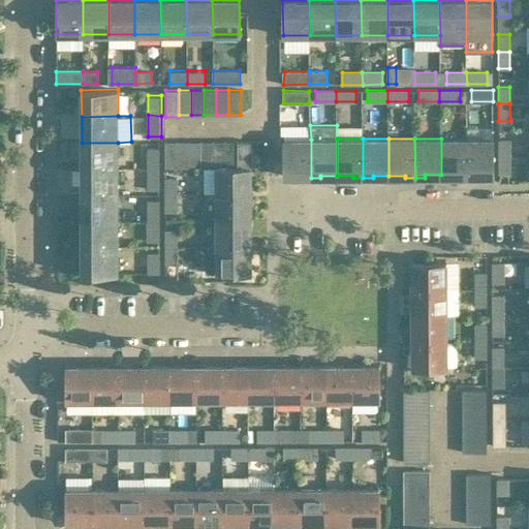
[(467,138),(441,138),(441,175),(458,175),(458,178),(467,178),(467,138)]
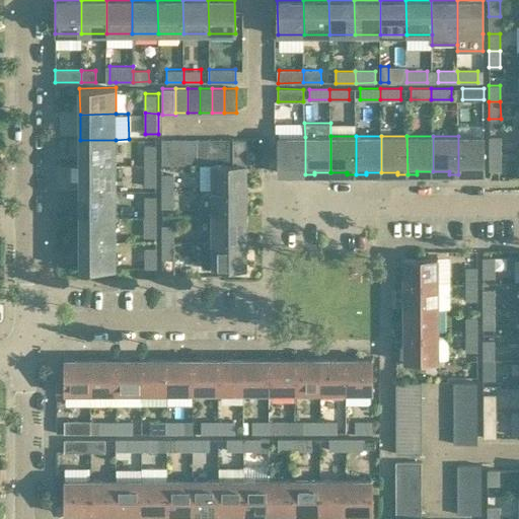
[(484,136),(458,136),(458,174),(467,174),(467,171),(484,171),(484,136)]
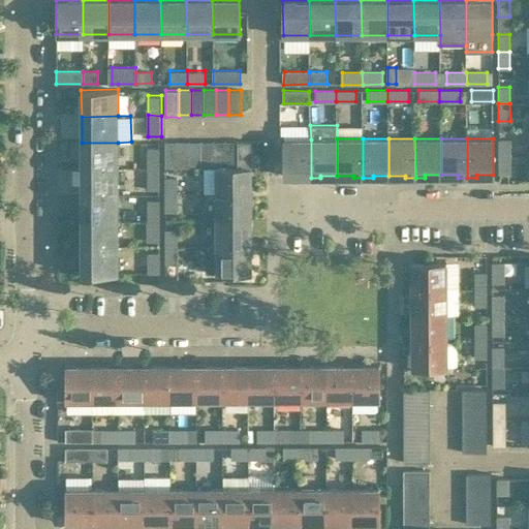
[(510,138),(498,138),(498,156),(510,156),(510,138)]
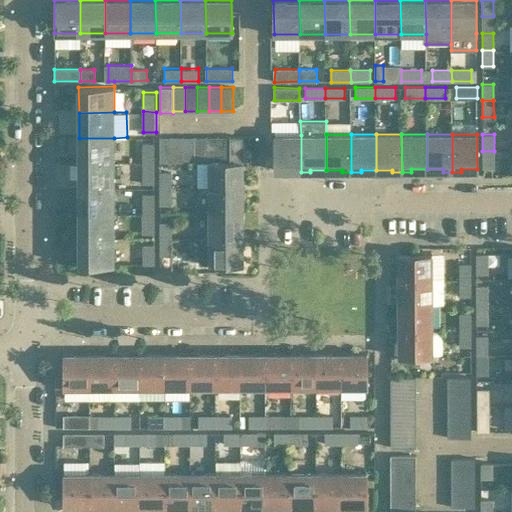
[(301,172),(300,135),(275,135),(275,170),(291,170),(291,172),(301,172)]
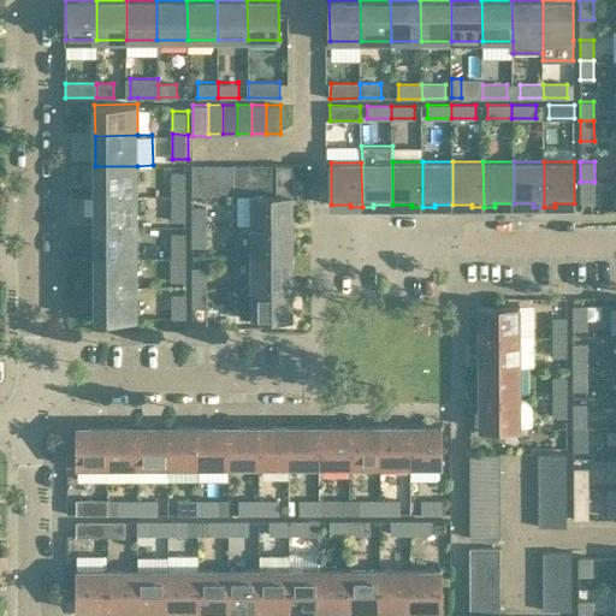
[(193,195),(207,195),(207,164),(193,164),(193,195)]
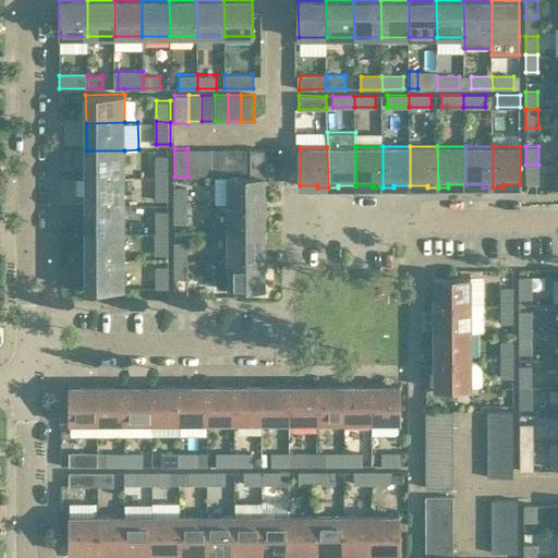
[(187,177),(201,177),(201,148),(187,148),(187,177)]
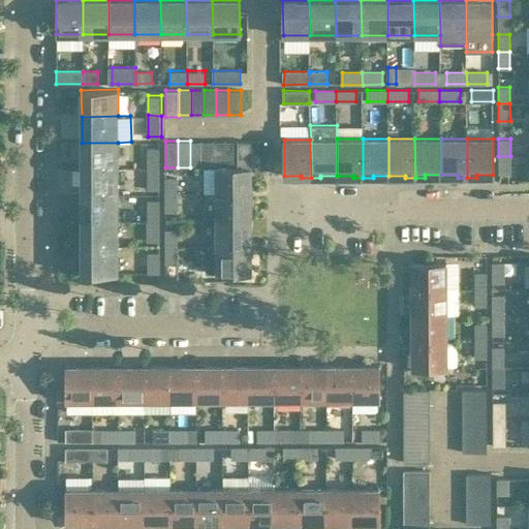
[(190,141),(190,167),(200,167),(200,141),(190,141)]
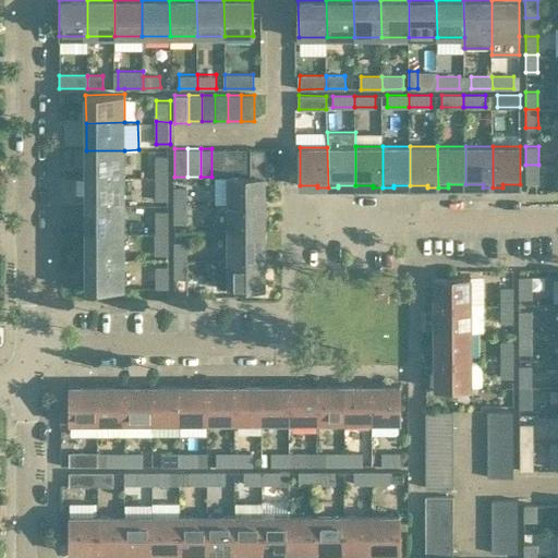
[(211,148),(211,177),(226,177),(227,148),(214,148),(211,148)]
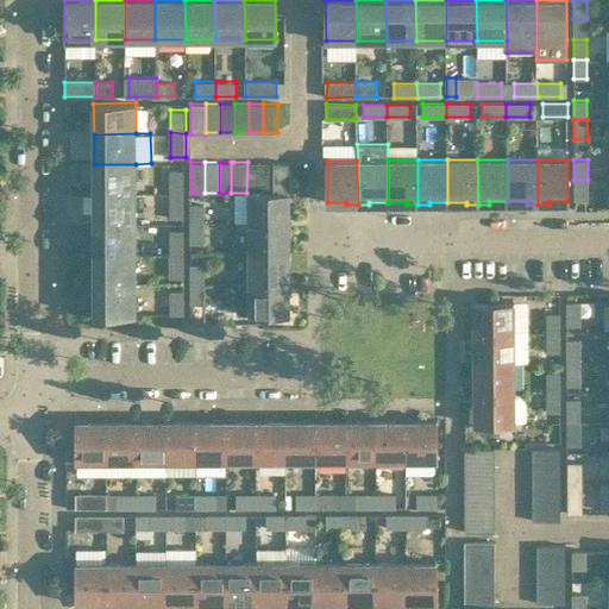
[(248,162),(246,193),(249,193),(261,193),(261,162),(248,162)]
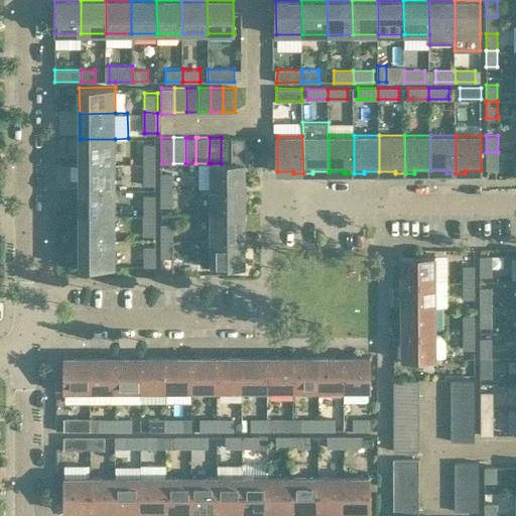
[(221,137),(221,163),(232,163),(232,137),(221,137)]
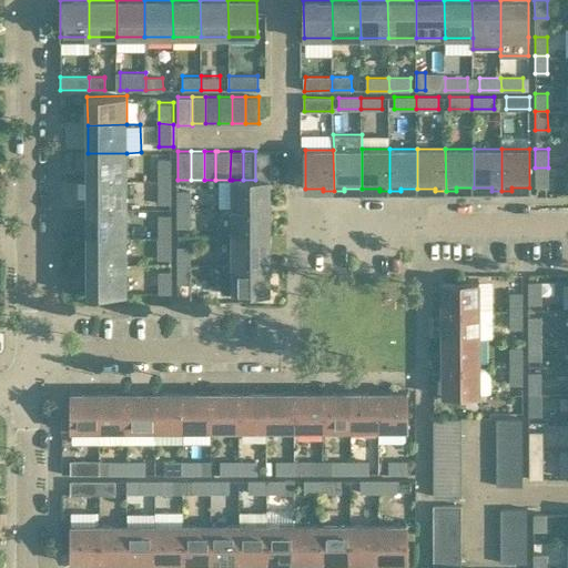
[(255,151),(255,180),(270,180),(270,151),(255,151)]
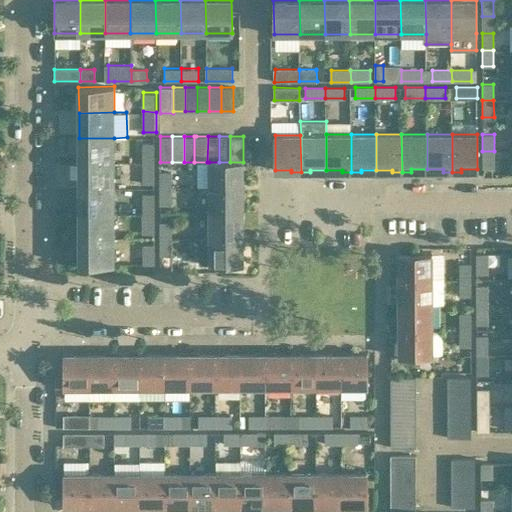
[(79,138),(79,163),(114,163),(114,138),(79,138)]
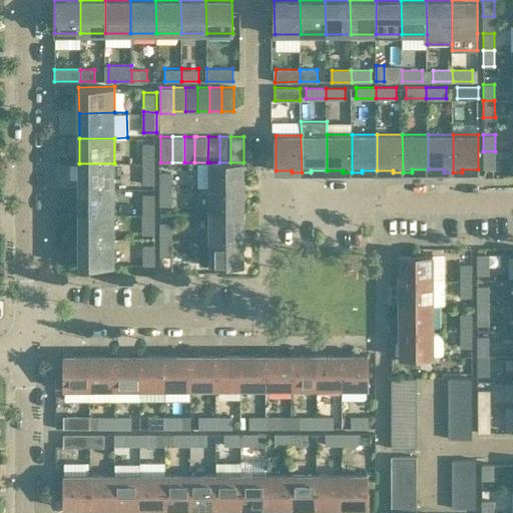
[(142,143),(142,163),(143,163),(155,163),(155,145),(155,143),(154,143),(143,143),(142,143)]
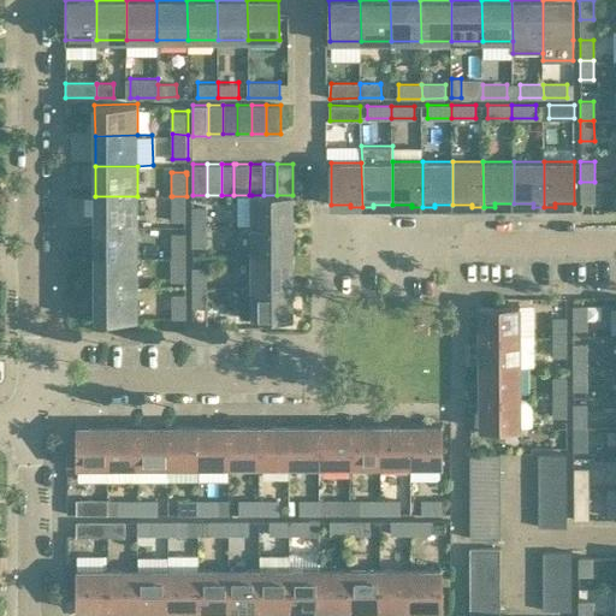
[(594,182),(580,182),(580,201),(594,201),(594,182)]
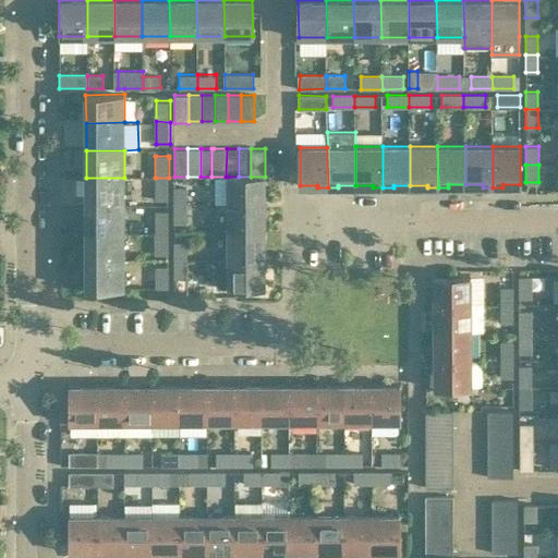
[(228,177),(228,205),(265,205),(265,177),(251,177),(239,177),(228,177)]
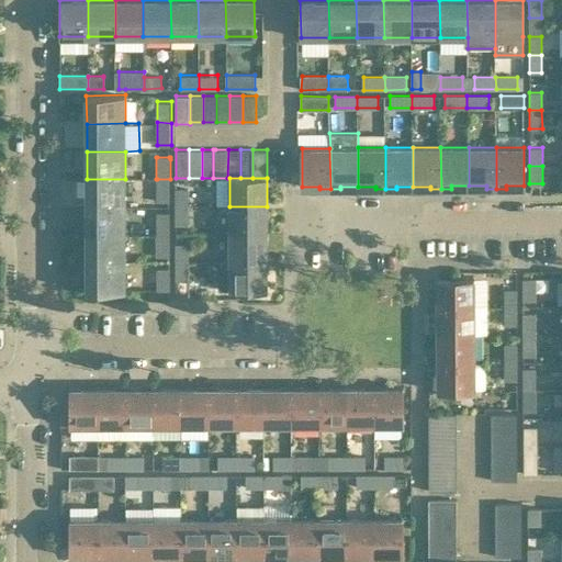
[(87,179),(87,206),(125,206),(125,179),(87,179)]
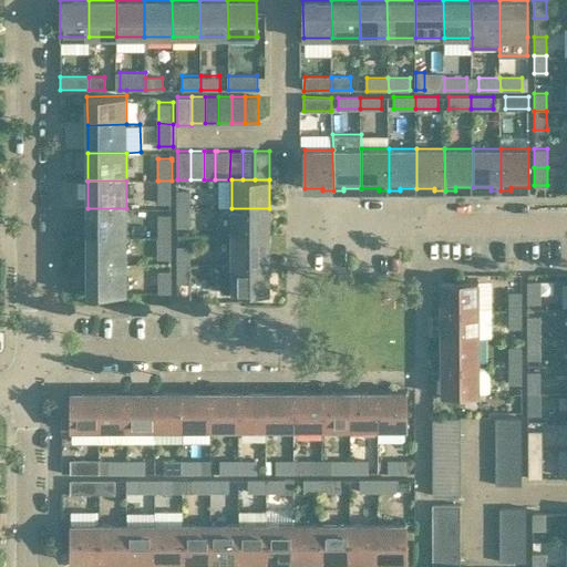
[(157,181),(157,203),(158,203),(171,203),(172,203),(172,181),(158,181),(157,181)]
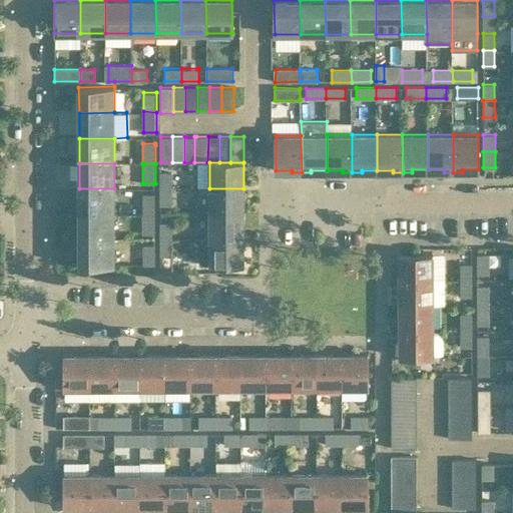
[(160,171),(160,188),(171,188),(171,171),(160,171)]
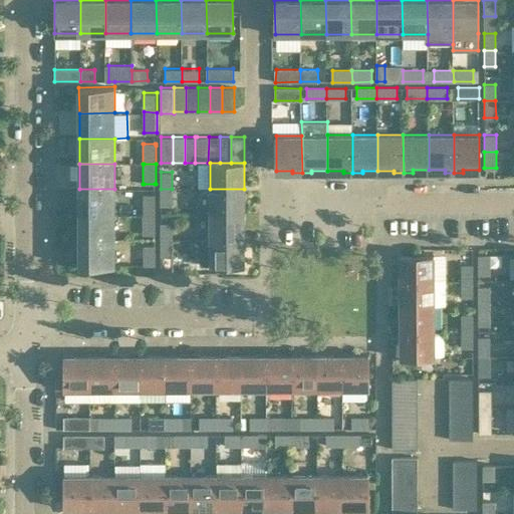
[(79,189),(79,215),(115,215),(114,189),(79,189)]
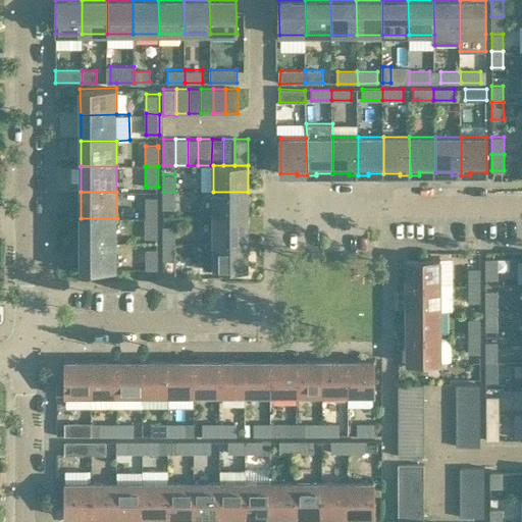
[(174,192),(163,192),(163,209),(174,208),(174,192)]
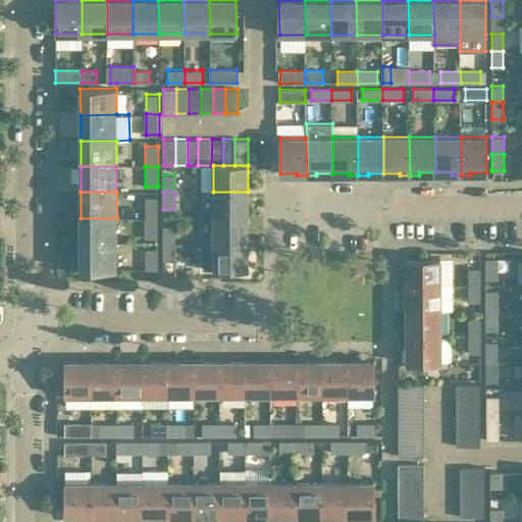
[(213,192),(213,217),(248,217),(248,192),(213,192)]
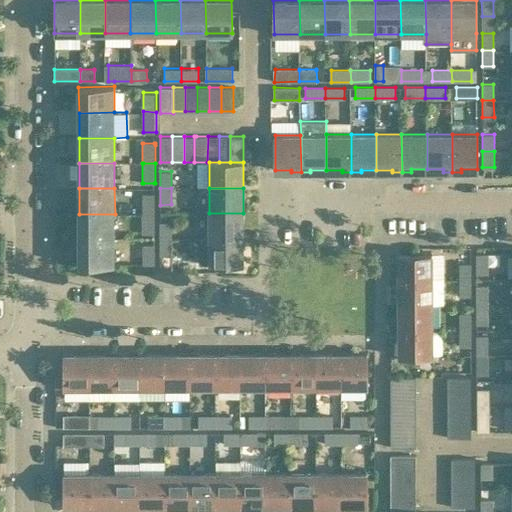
[(142,194),(142,213),(143,213),(155,213),(155,194),(153,194),(143,194),(142,194)]
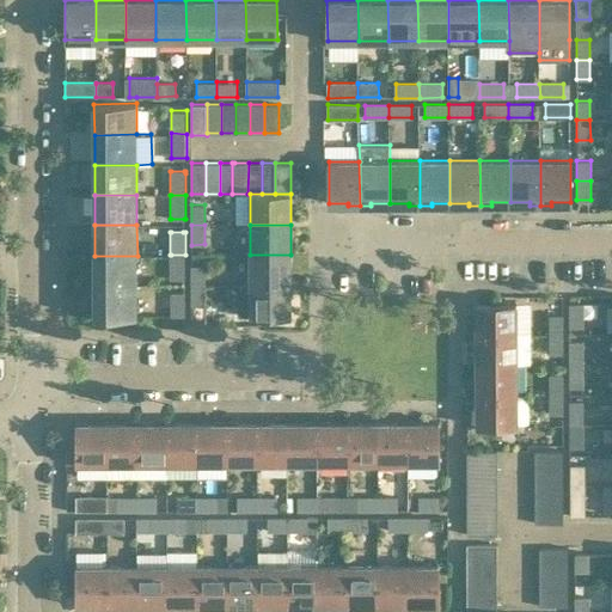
[(170,255),(170,280),(171,280),(184,280),(185,280),(185,277),(185,255),(171,255),(170,255)]
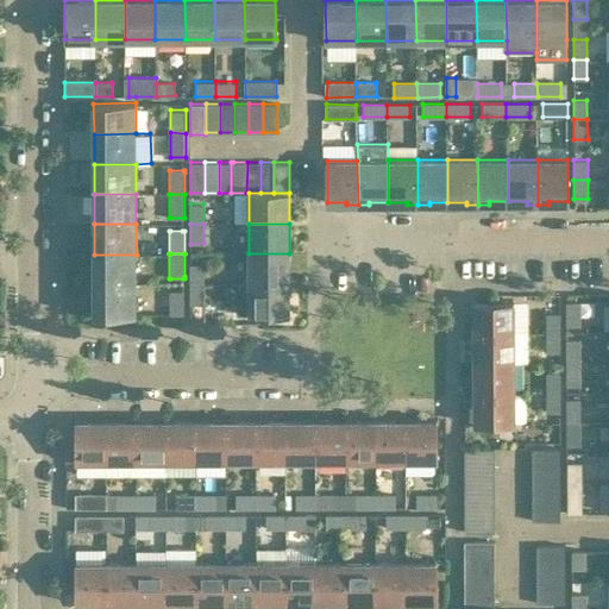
[(249,253),(249,283),(289,283),(289,253),(249,253)]
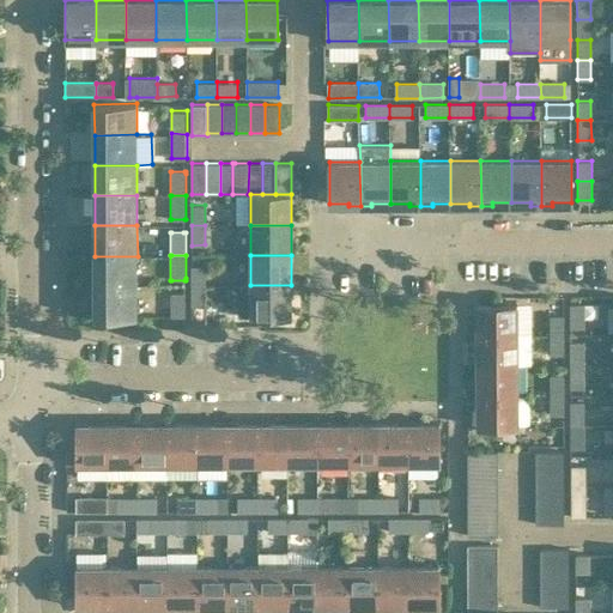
[(95,256),(95,286),(138,286),(138,256),(95,256)]
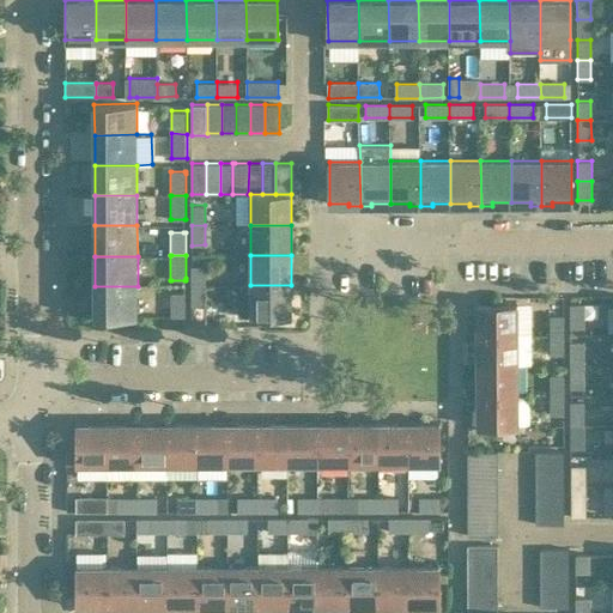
[(192,266),(192,286),(205,286),(205,266),(192,266)]
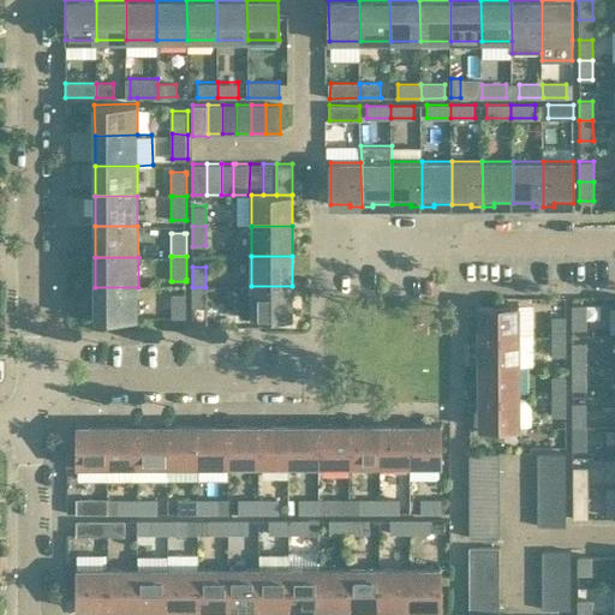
[(239,286),(239,317),(251,317),(292,317),(292,286),(251,286),(239,286)]
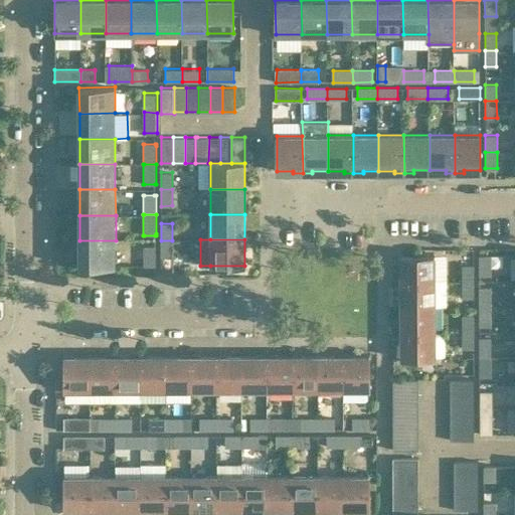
[(116,240),(79,240),(80,267),(116,266),(116,240)]
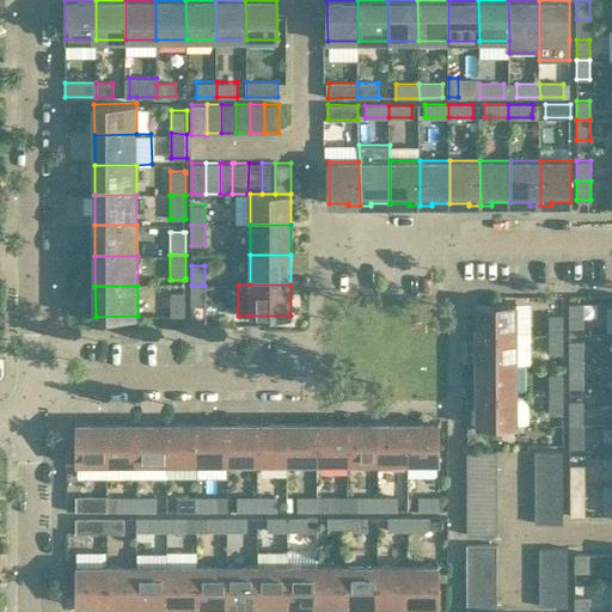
[(204,286),(191,286),(191,305),(204,305),(204,286)]
